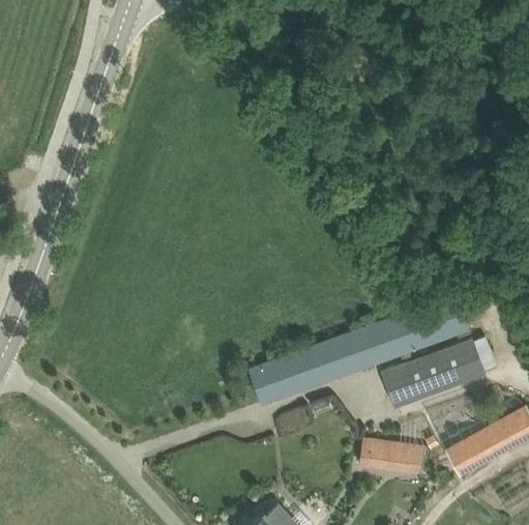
[(399,356),(408,353),(467,331),(454,297),(248,372),(261,406),(399,356)]
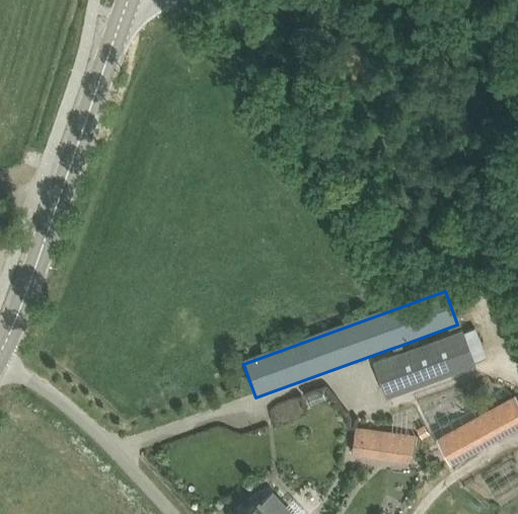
[(463,333),(402,354),(399,346),(390,349),(393,358),(373,365),(385,400),(475,368),(463,333)]
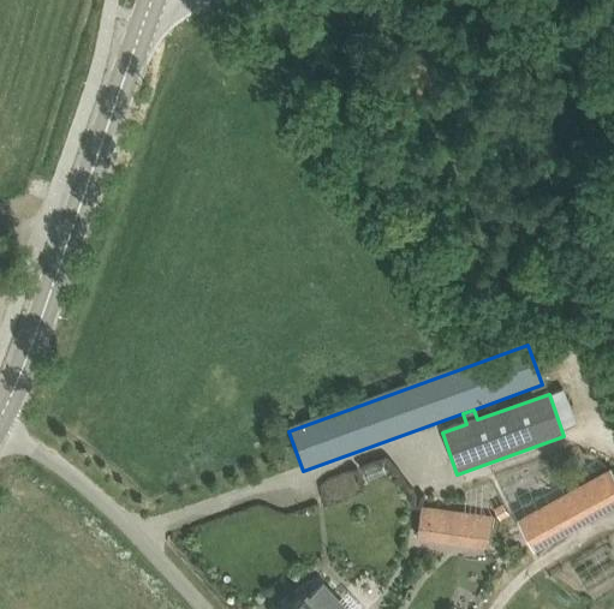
[(559,535),(544,506),(517,521),(531,549),(559,535)]
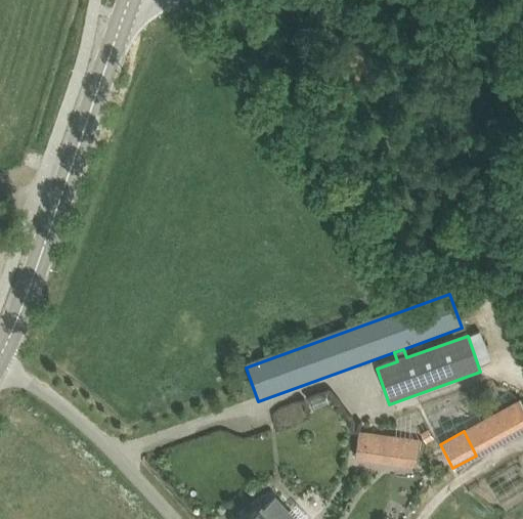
[(428,432),(420,437),(426,447),(433,443),(428,432)]
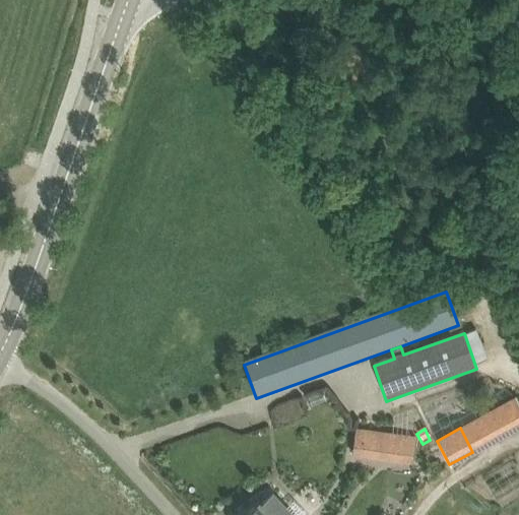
[(415,441),(354,432),(350,459),(411,468),(415,441)]
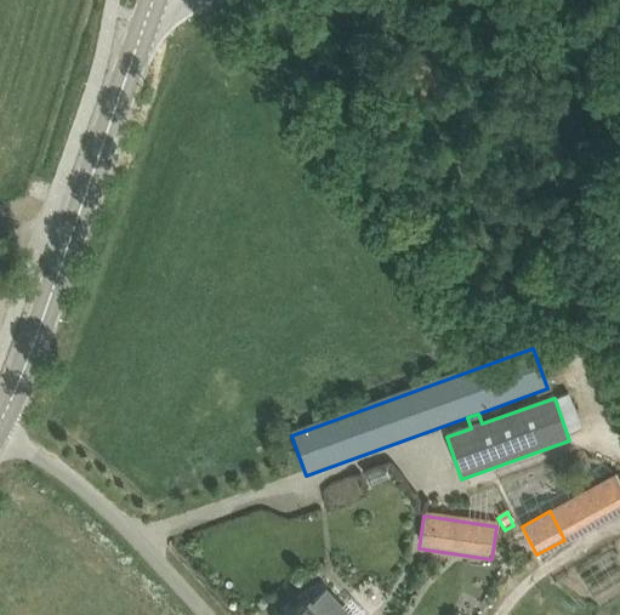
[(347,614),(326,592),(312,605),(310,603),(296,614),(347,614)]
